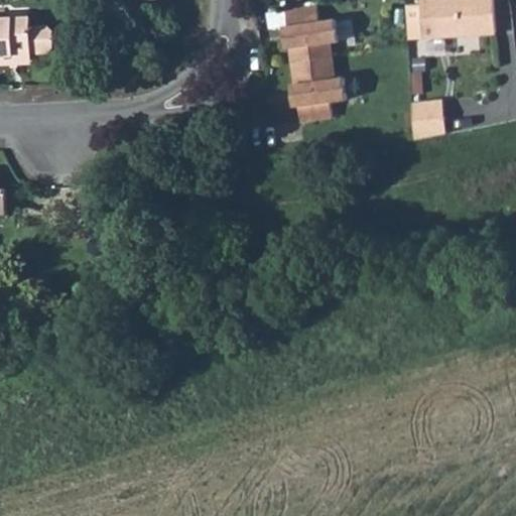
[(420,0),(421,5),(406,5),(409,39),(496,33),(494,0),(420,0)]
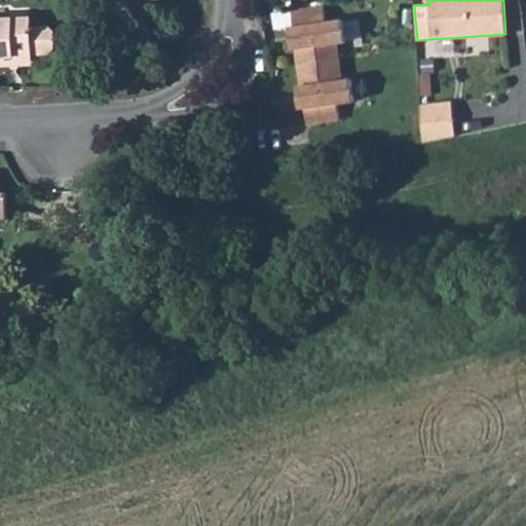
[(325,6),(292,11),(294,28),(297,49),(299,64),(338,58),(336,44),(347,42),(343,21),(327,23),(325,6)]
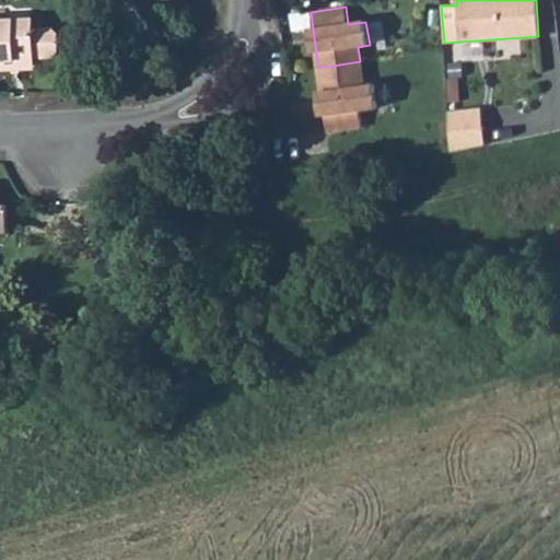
[(33,19),(0,20),(0,65),(9,65),(9,61),(35,60),(35,57),(51,56),(57,50),(56,34),(50,30),(34,31),(33,19)]
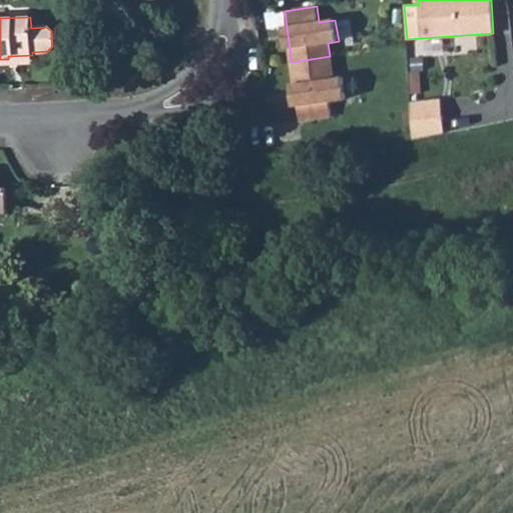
[(98,28),(99,39),(114,37),(112,27),(98,28)]
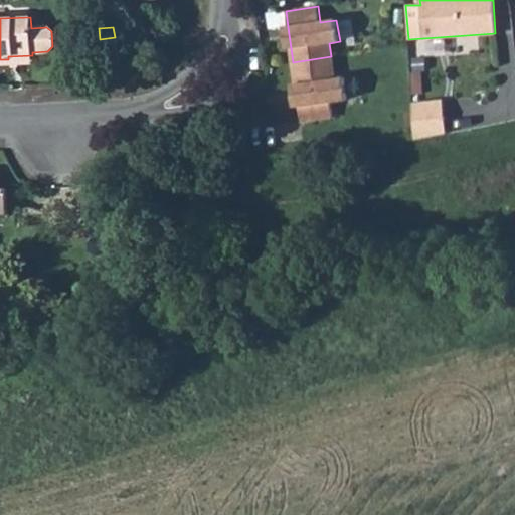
[(8,59),(0,59),(0,64),(32,63),(32,55),(8,56),(8,59)]
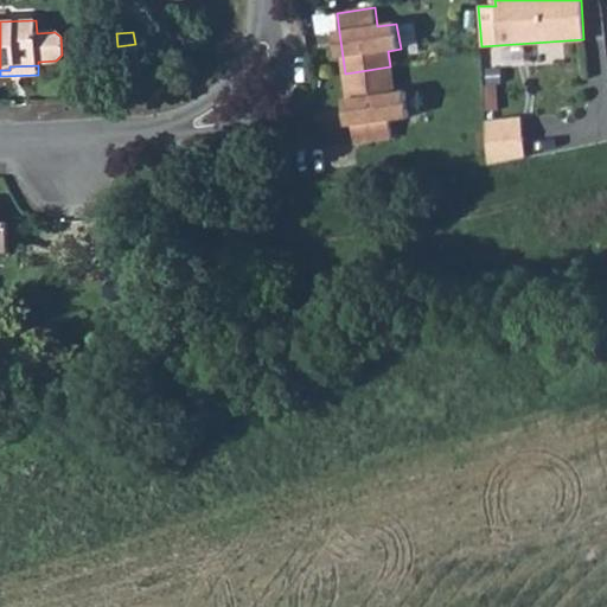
[(390,66),(345,74),(349,100),(352,126),(355,145),(394,139),(390,120),(410,117),(406,91),(395,94),(390,66)]
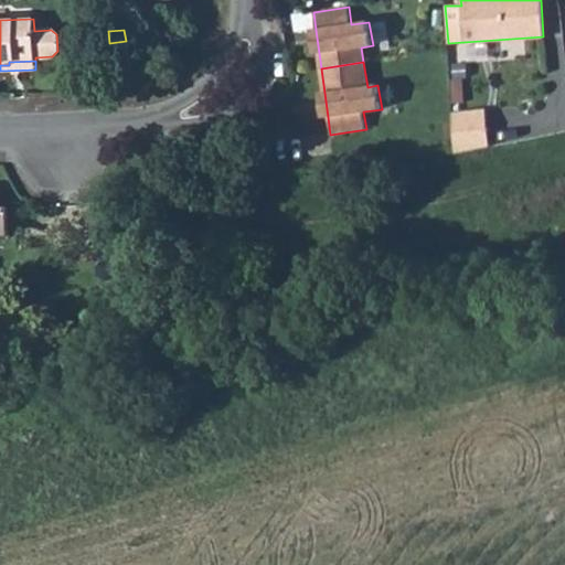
[(324,93),(319,94),(322,117),(328,117),(324,93)]
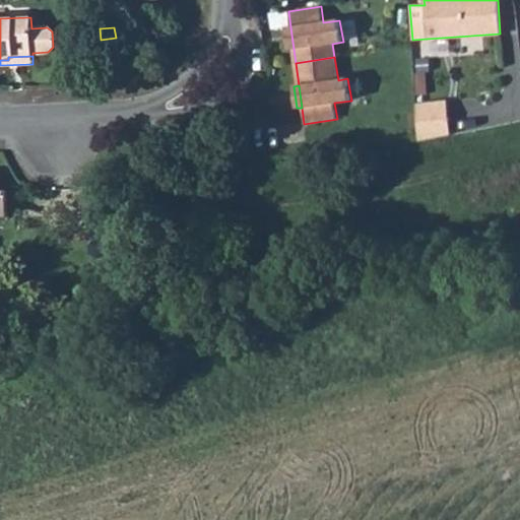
[(431,101),(433,121),(447,119),(446,100),(431,101)]
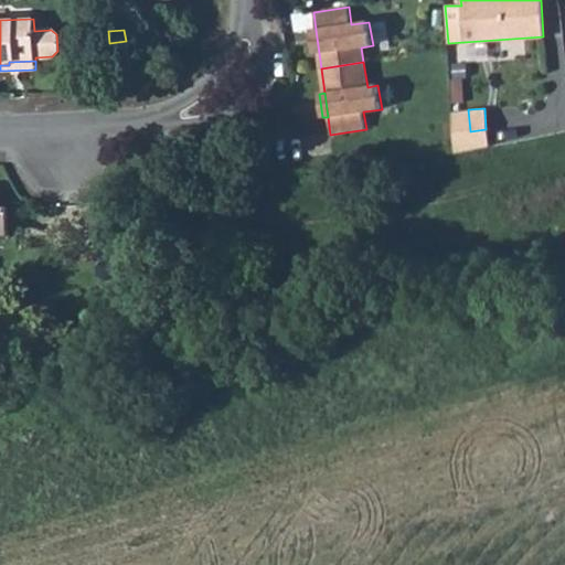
[(451,110),(455,152),(488,147),(486,129),(470,131),(468,109),(451,110)]
